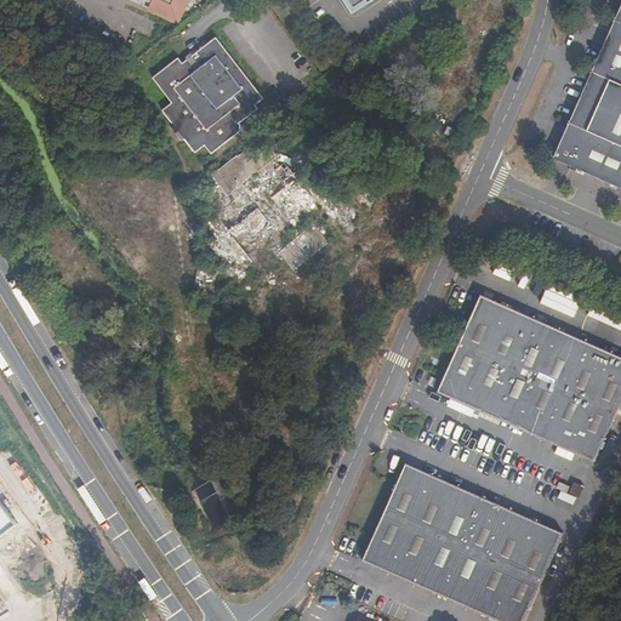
[(620,13),(556,159),(620,188),(620,13)]
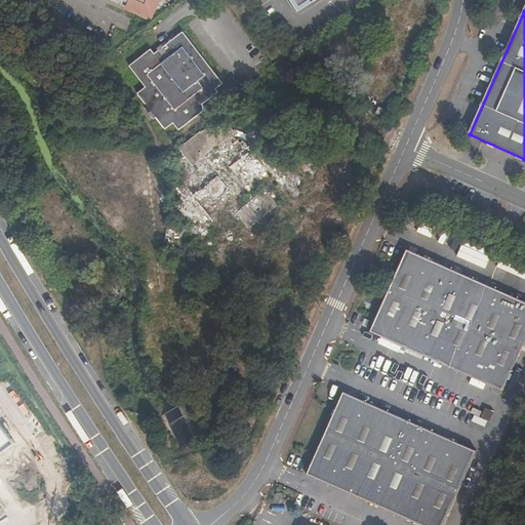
[(173,123),(179,130),(204,111),(205,108),(203,105),(219,91),(216,88),(221,83),(183,31),(152,53),(150,51),(129,66),(146,87),(137,93),(148,105),(145,107),(154,119),(156,117),(165,129),(173,123)]
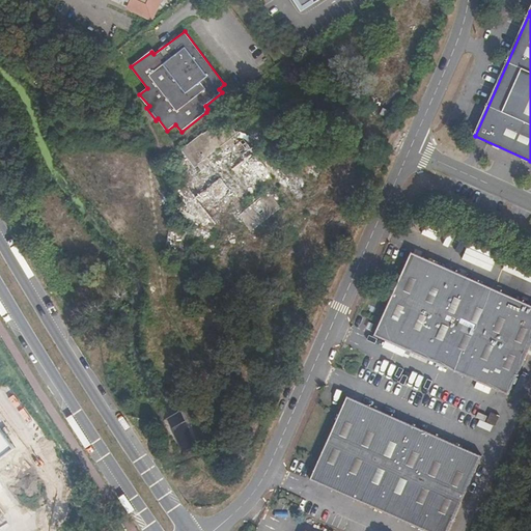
[(379,115),(389,120),(392,113),(382,109),(379,115)]
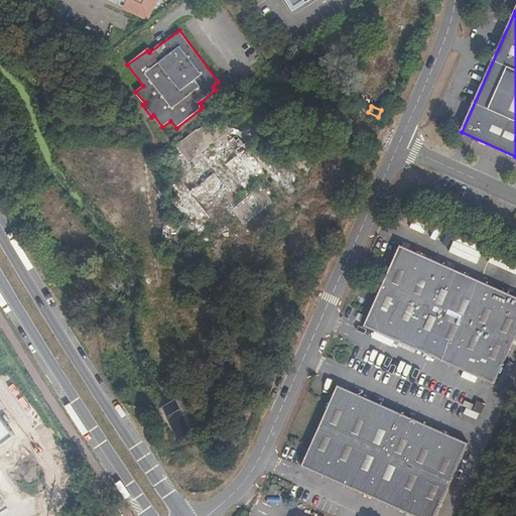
[(184,155),(226,124),(220,115),(177,146),(184,155)]
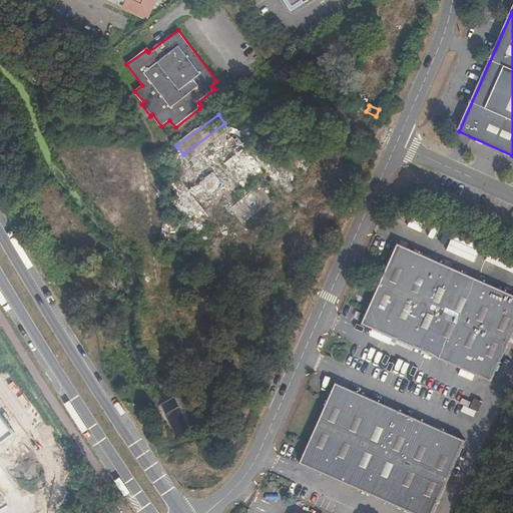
[(230,130),(224,123),(183,154),(188,160),(190,159),(195,165),(173,181),(187,199),(182,203),(196,222),(221,204),(228,198),(234,206),(231,208),(241,222),(268,203),(265,200),(271,195),(257,177),(266,171),(247,147),(252,144),(248,139),(242,144),(240,141),(248,134),(243,128),(227,141),(223,135),(230,130)]
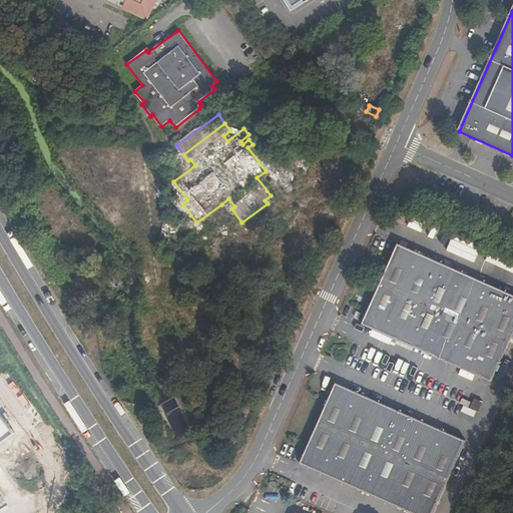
[(221,204),(196,222),(199,226),(223,208),(221,204)]
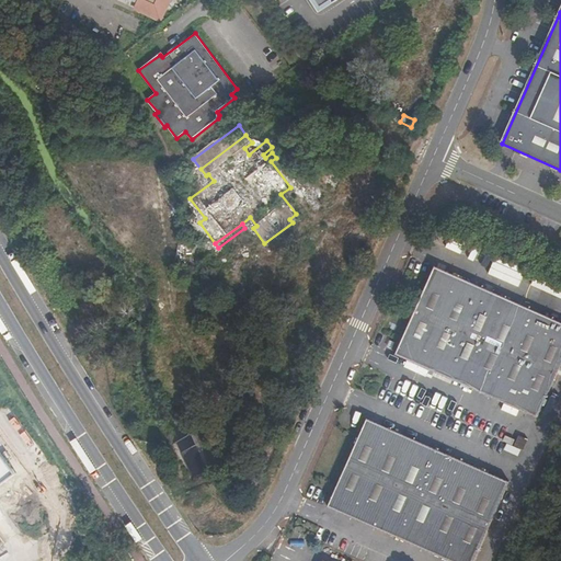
[(537,420),(560,364),(560,324),(434,266),(396,355),(537,420)]
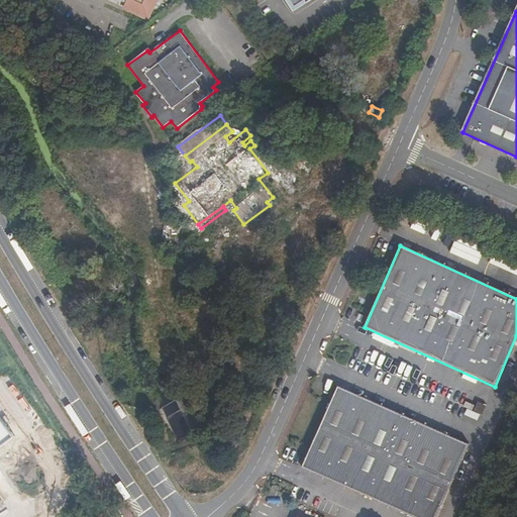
[(213,253),(210,248),(203,249),(201,255),(205,260),(211,260),(213,253)]
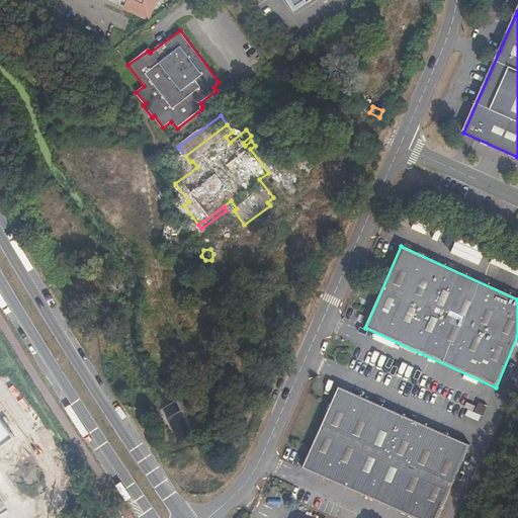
[(411,517),(437,517),(469,447),(339,386),(303,468),(411,517)]
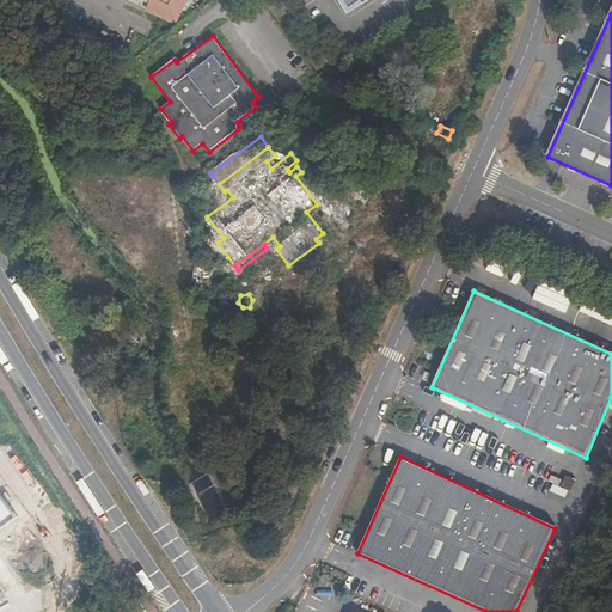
[(548,483),(558,488),(561,481),(550,476),(548,483)]
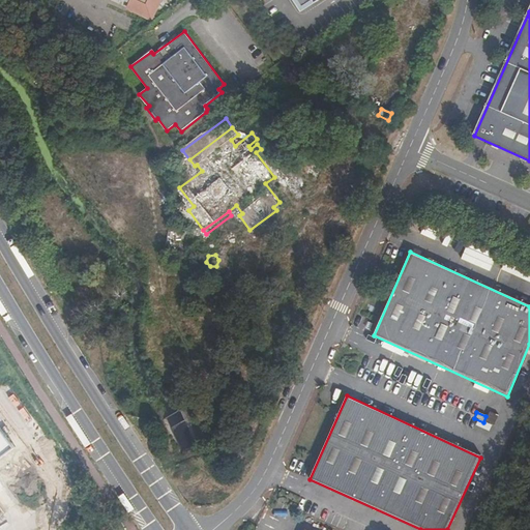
[(484,422),(494,427),(499,417),(490,413),(484,422)]
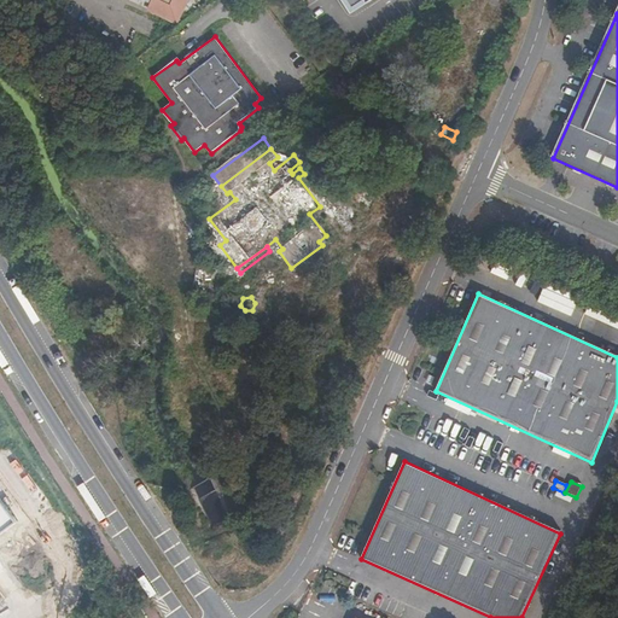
[(0,534),(17,522),(0,497),(0,534)]
